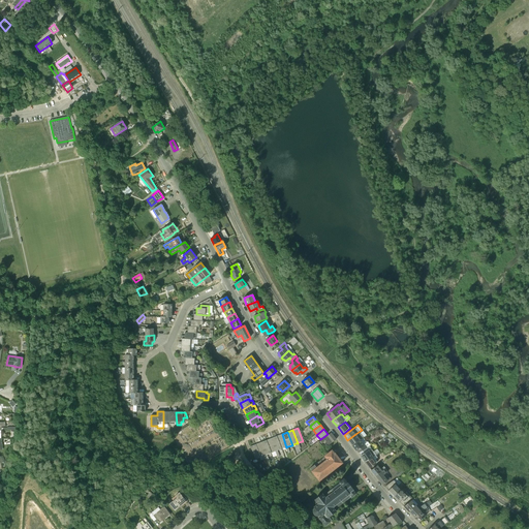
[(325,448),(328,453),(332,450),(328,445),(336,439),(331,433),(327,436),(320,441),(320,442),(321,441),(322,442),(324,441),(327,443),(324,445),(327,447),(325,448)]
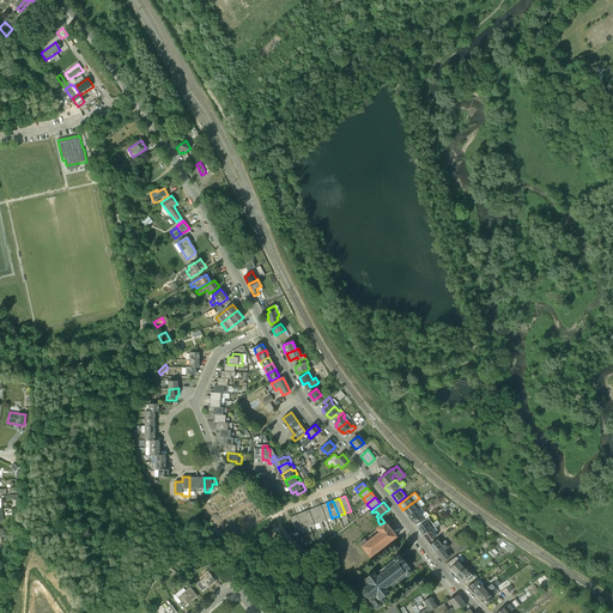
[(402,510),(407,516),(420,508),(422,507),(418,502),(413,505),(412,503),(402,510)]
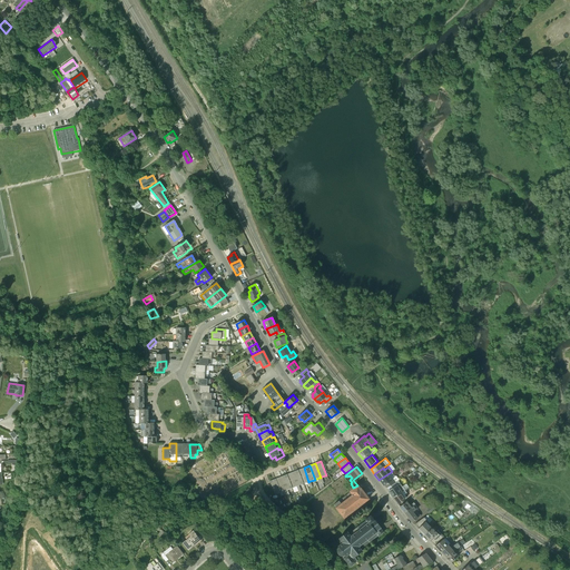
[(297,470),(303,484),(307,482),(308,482),(304,468),(297,470)]
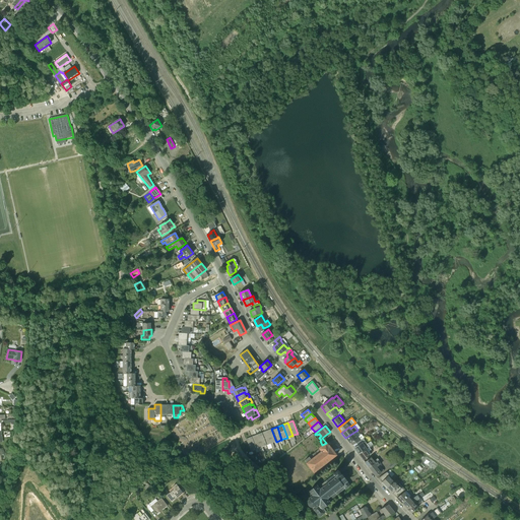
[(278,445),(276,442),(271,429),(266,431),(271,444),(272,443),(274,446),(278,445)]
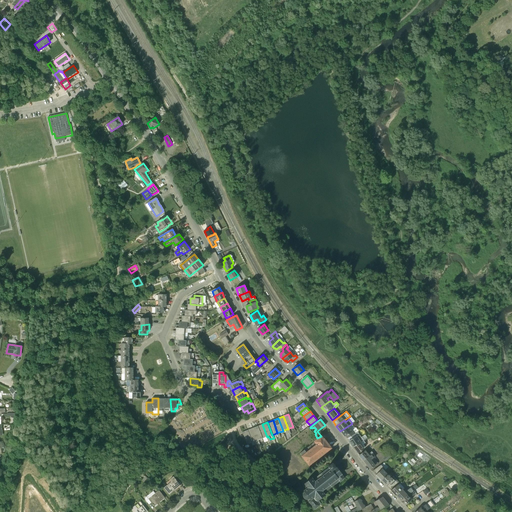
[(262,439),(266,437),(267,437),(262,424),(257,426),(262,439)]
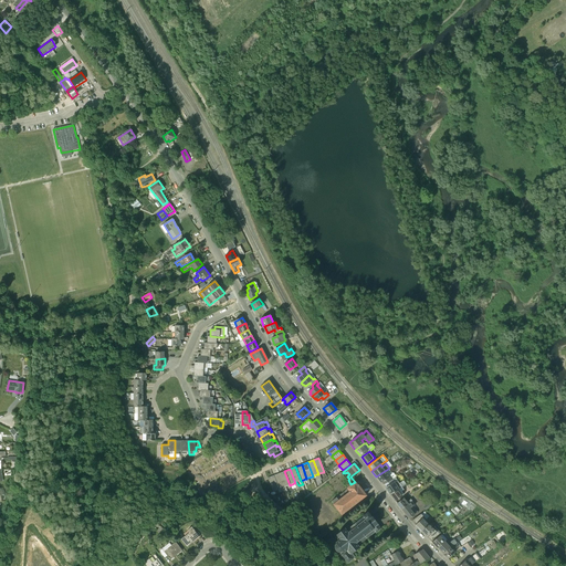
[(383,482),(385,485),(392,480),(389,477),(392,473),(388,469),(376,477),(381,483),(383,482)]
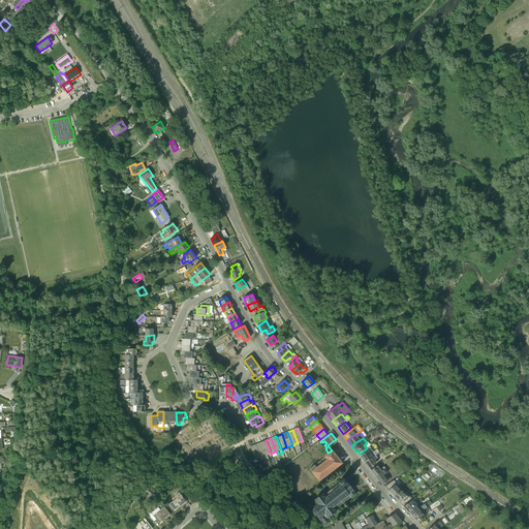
[(267,455),(271,454),(266,440),(260,442),(266,456),(267,455)]
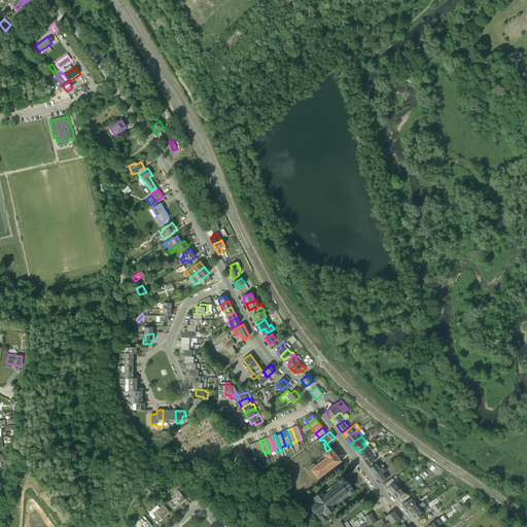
[(264,454),(265,454),(259,441),(254,443),(259,456),(260,455),(264,454)]
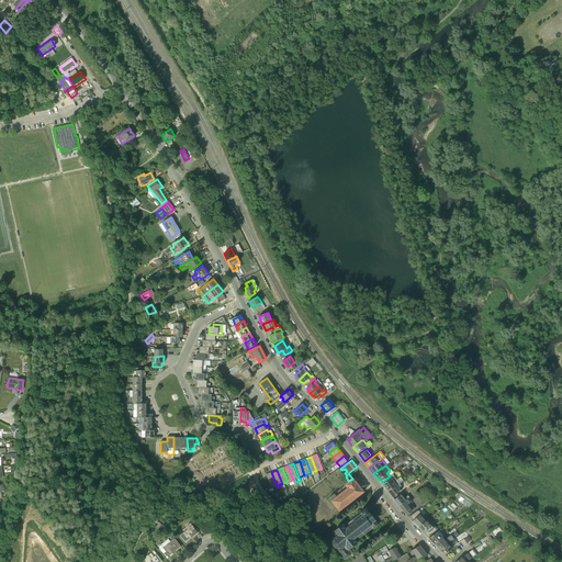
[(276,486),(277,486),(271,472),(266,474),(271,489),(276,486)]
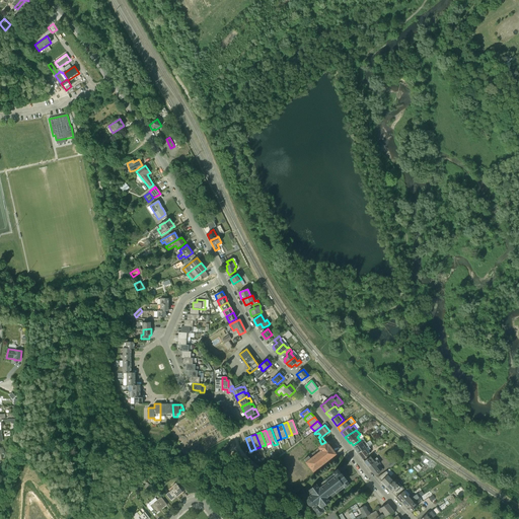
[(312,472),(331,457),(336,454),(328,445),(325,442),(321,444),(319,440),(318,441),(320,445),(317,447),(318,448),(316,449),(304,459),(305,462),(312,472)]
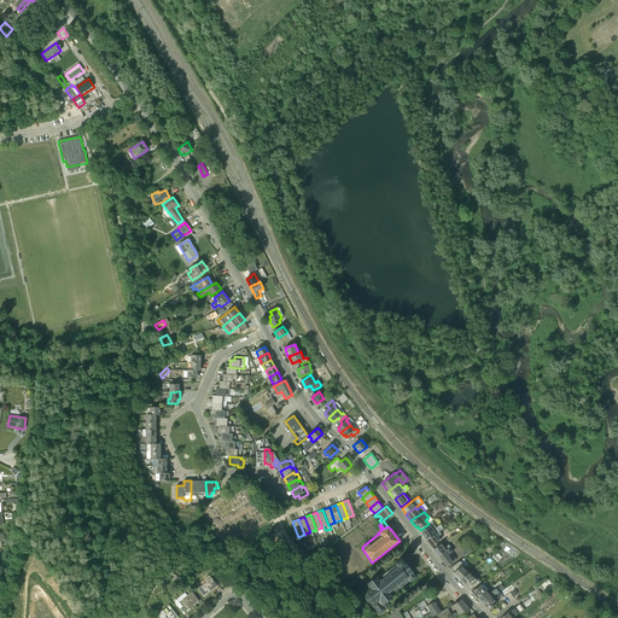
[(425,538),(426,540),(435,535),(438,532),(433,525),(425,530),(420,532),(424,536),(424,537),(425,538)]
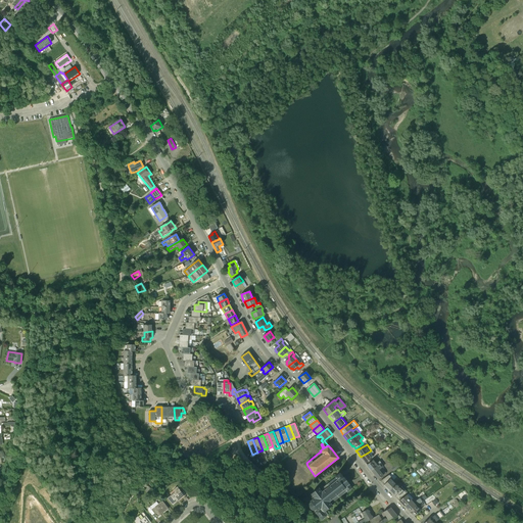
[(361,457),(365,463),(372,458),(368,453),(361,457)]
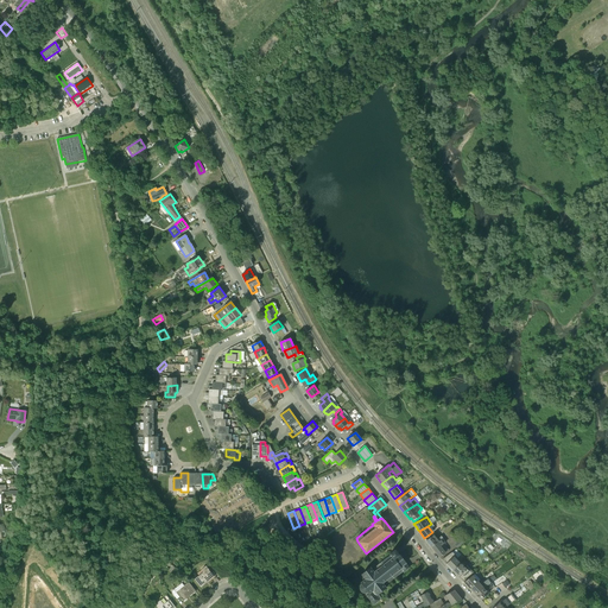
[(426,540),(431,548),(439,542),(443,539),(442,538),(443,538),(441,536),(437,539),(434,534),(426,540)]
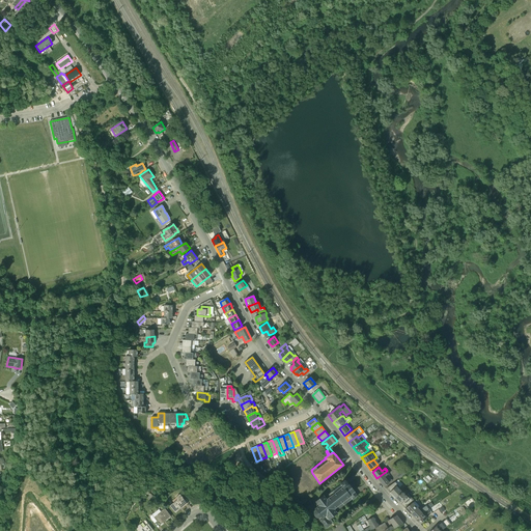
[(384,486),(392,480),(388,475),(389,474),(387,471),(384,473),(376,478),(384,486)]
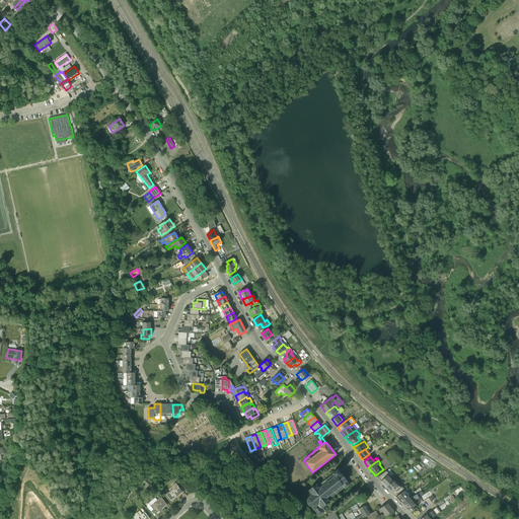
[(311,495),(312,495),(308,498),(309,499),(308,500),(307,501),(307,502),(307,503),(307,504),(308,504),(308,505),(309,506),(310,506),(311,506),(312,508),(319,516),(323,513),(323,512),(325,511),(322,508),(329,502),(328,501),(332,498),(331,497),(344,488),(345,489),(349,485),(346,482),(347,480),(341,473),(338,469),(332,472),(334,474),(321,484),(320,483),(317,486),(316,485),(308,491),(309,491),(308,492),(308,493),(308,494),(309,495),(310,495),(311,495)]
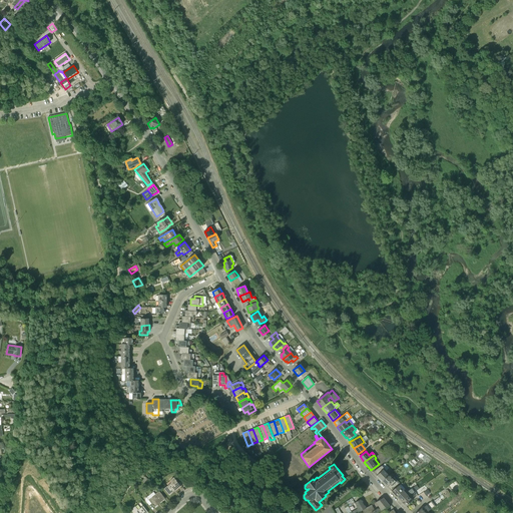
[(379,478),(382,482),(389,476),(385,472),(387,471),(382,466),(376,470),(379,473),(376,476),(378,478),(379,478)]
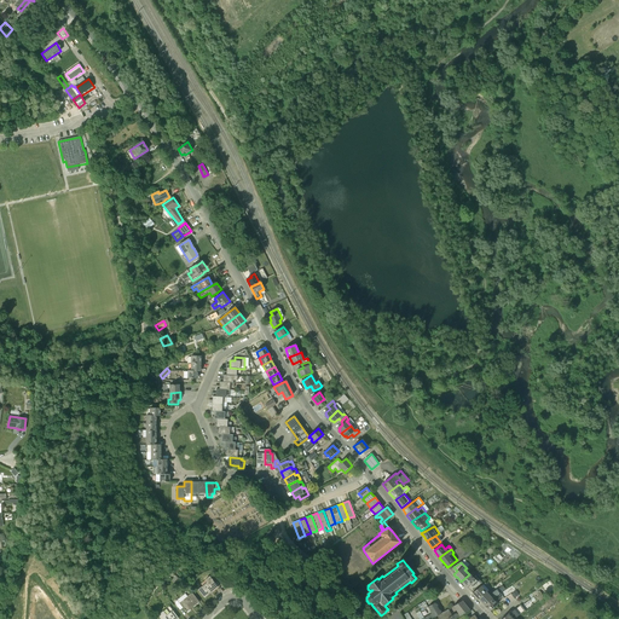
[(475,589),(480,584),(481,583),(476,577),(474,578),(469,574),(461,582),(467,588),(470,585),(472,586),(473,588),(473,586),(475,589)]
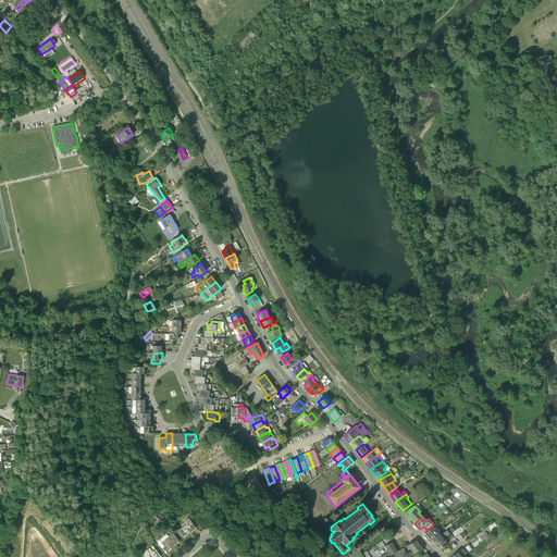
[(186,524),(178,531),(184,539),(196,529),(192,522),(188,519),(184,522),(186,524)]
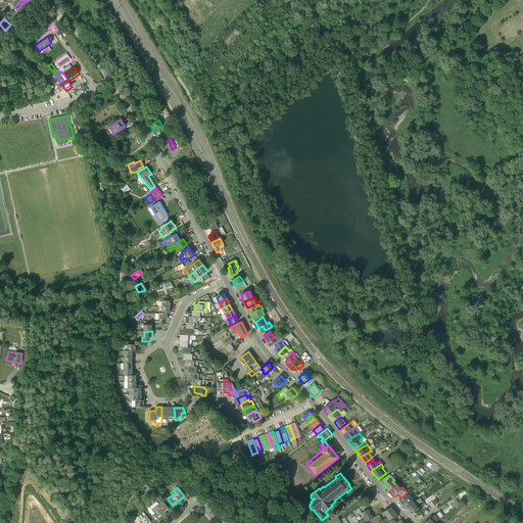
[(398,501),(405,507),(411,501),(412,501),(407,494),(399,501),(398,501)]
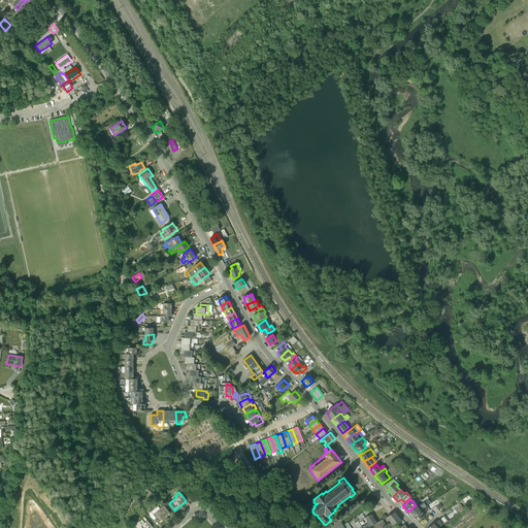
[(422,509),(413,517),(418,521),(425,515),(423,514),(428,509),(429,510),(440,503),(437,499),(426,506),(423,508),(422,509)]
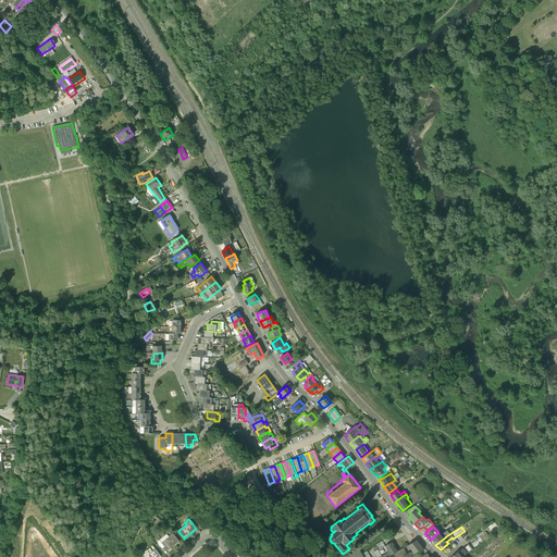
[(437,533),(431,540),(435,545),(445,537),(446,536),(449,534),(446,531),(442,534),(443,535),(441,536),(438,533),(437,533)]
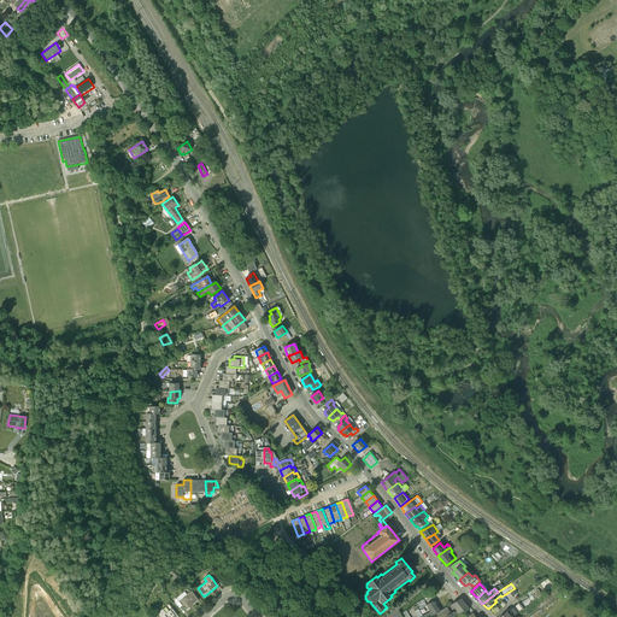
[(192,591),(178,601),(186,611),(191,606),(198,600),(192,591)]
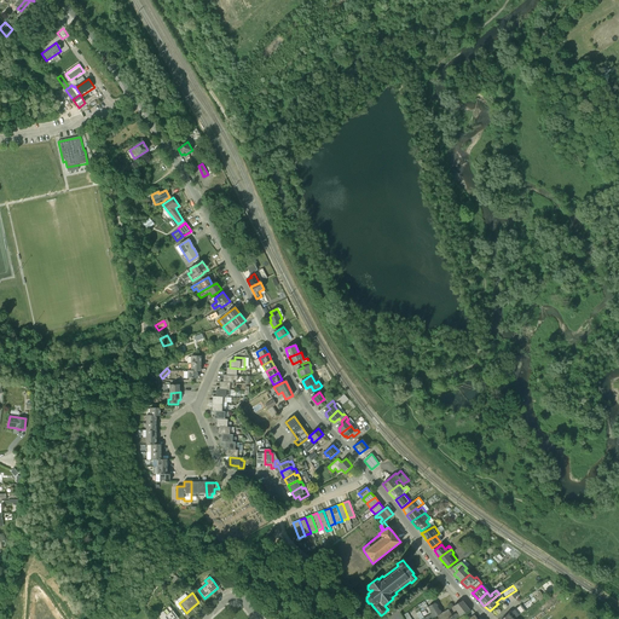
[(438,618),(453,618),(464,613),(469,609),(462,601),(453,606),(458,613),(457,614),(456,613),(452,615),(447,609),(443,613),(441,613),(437,615),(438,618)]
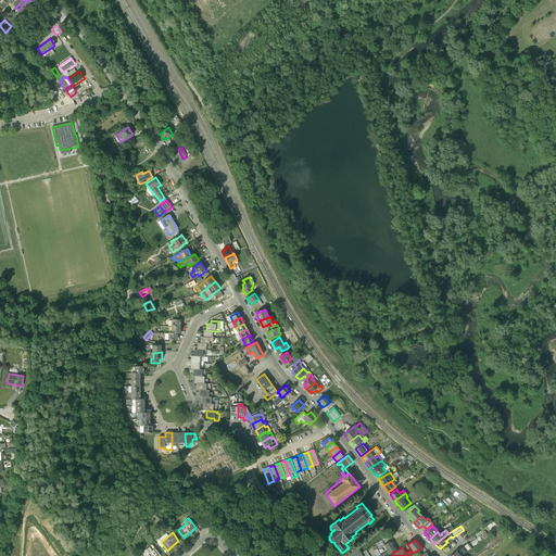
[(387,555),(392,553),(396,551),(392,541),(384,545),(388,552),(381,555),(379,555),(387,555)]
